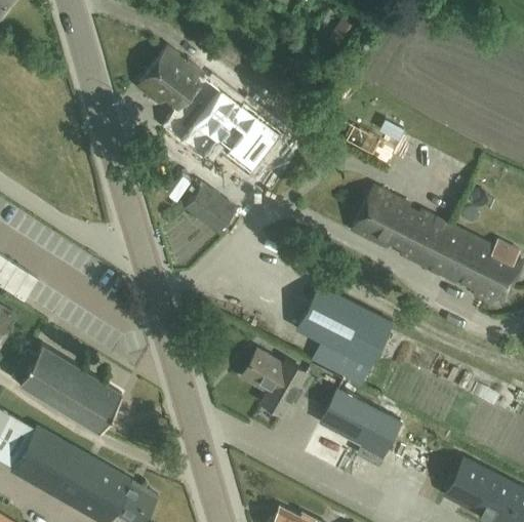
[(0,0),(0,14),(11,0),(0,0)]
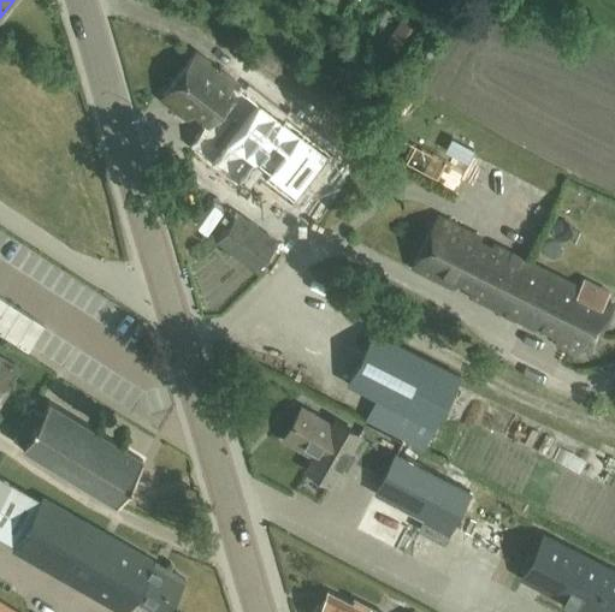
[(197,54),(161,102),(188,122),(191,116),(203,125),(199,135),(188,149),(214,170),(261,108),(248,99),(250,94),(197,54)]
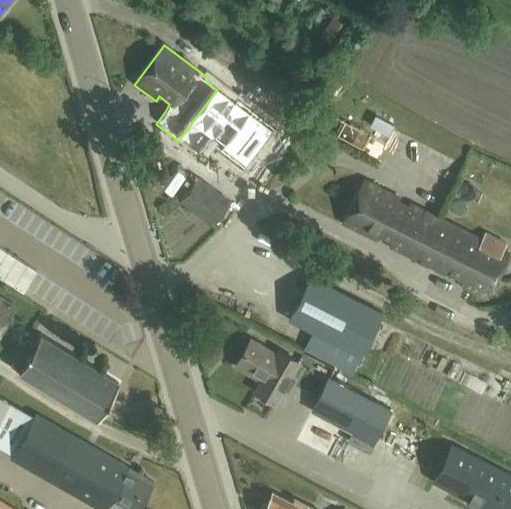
[(217,90),(178,141),(198,157),(208,144),(215,139),(225,148),(221,153),(246,172),(277,132),(239,102),(236,105),(217,90)]
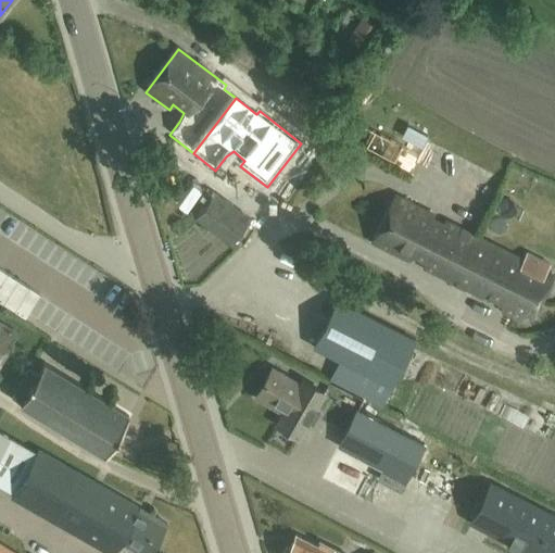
[(414,173),(427,140),(406,132),(393,164),(414,173)]
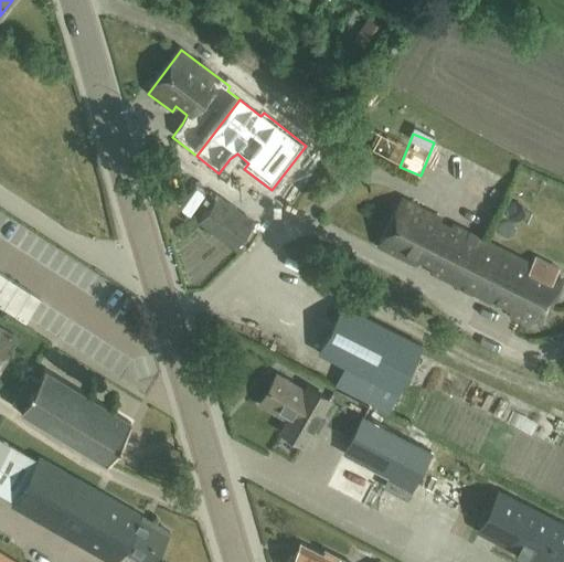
[(234,250),(254,224),(219,199),(200,224),(234,250)]
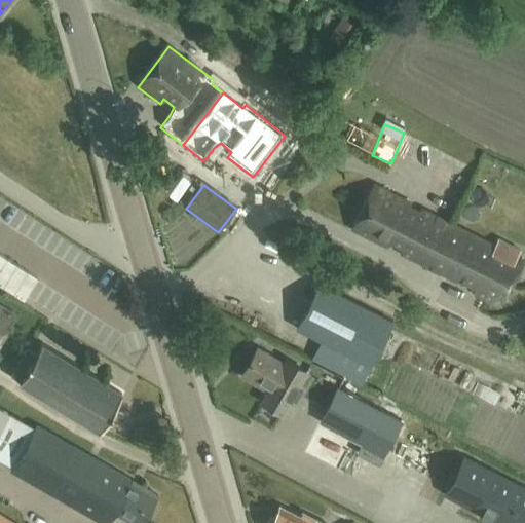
[(413,204),(373,185),(350,231),(386,250),(389,245),(402,250),(400,256),(426,269),(450,223),(422,210),(420,213),(411,208),(413,204)]
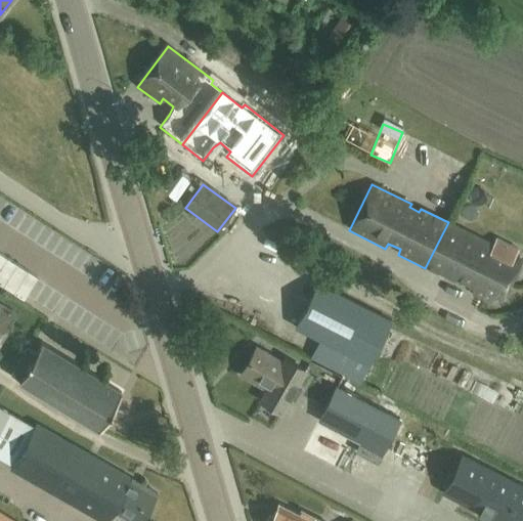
[(448,222),(425,268),(464,287),(464,291),(487,302),(495,292),(505,297),(522,261),(522,259),(517,256),(519,251),(497,240),(494,246),(448,222)]
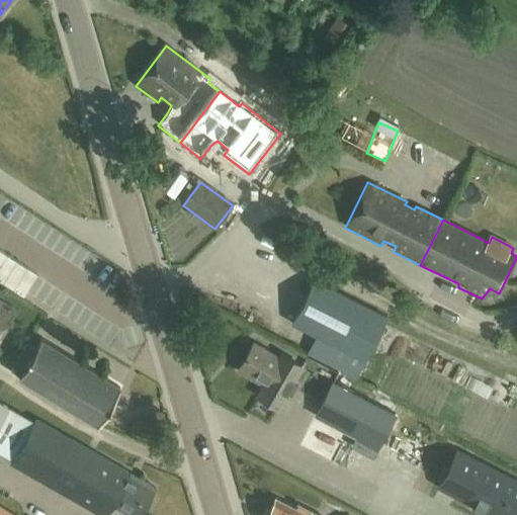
[(355,381),(365,363),(364,363),(386,319),(314,282),(291,327),(316,339),(307,357),(355,381)]
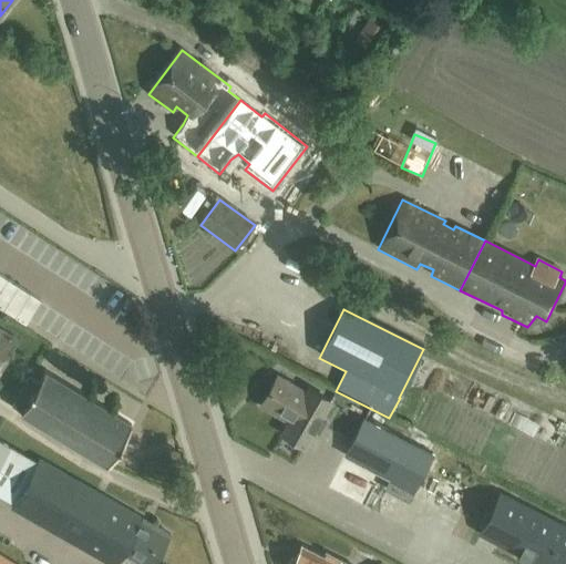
[(0,372),(18,344),(0,331),(0,372)]
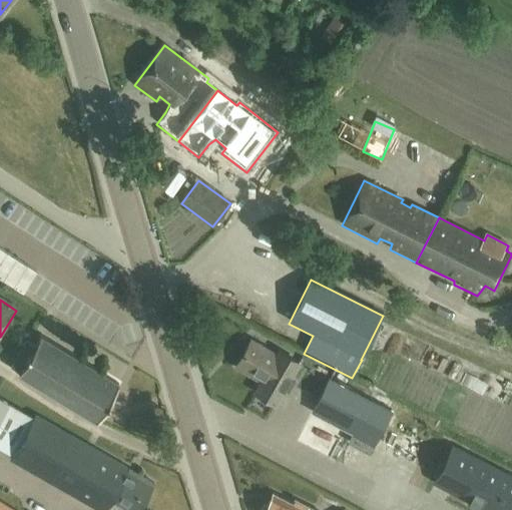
[(110,411),(97,404),(111,376),(33,338),(12,381),(103,426),(110,411)]
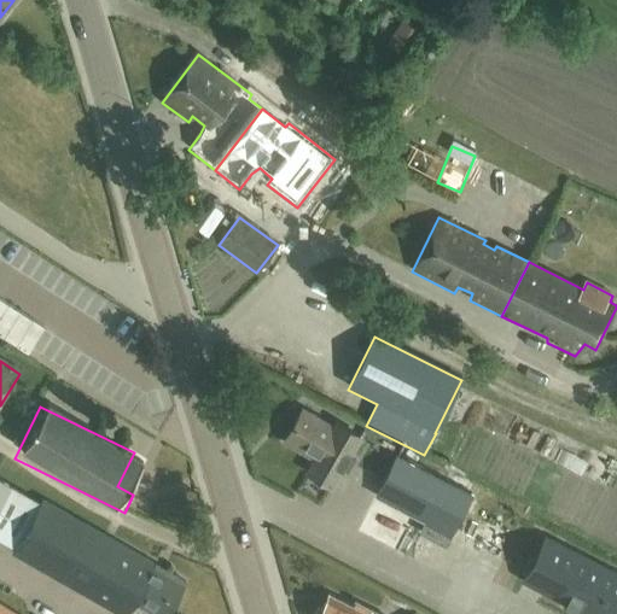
[(333,430),(303,411),(284,444),(315,462),(307,475),(332,489),(361,439),(337,425),(333,430)]
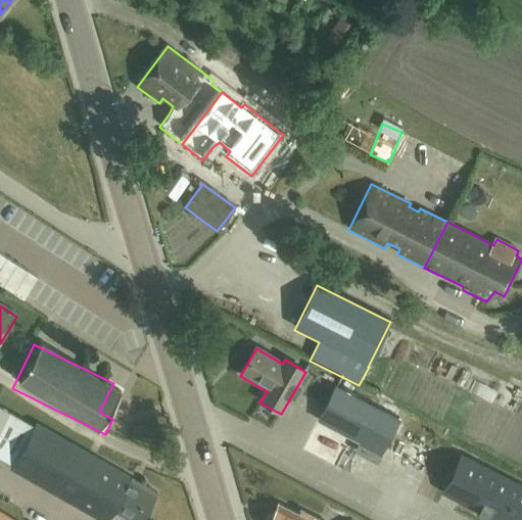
[(336,387),(302,454),(337,471),(371,405),(336,387)]
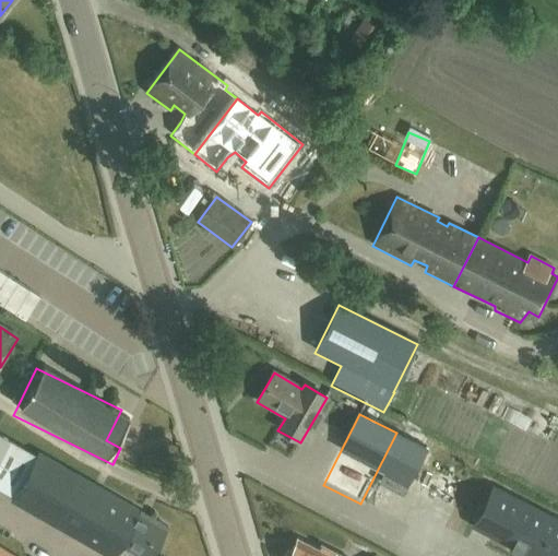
[(424,447),(396,433),(378,469),(405,482),(424,447)]
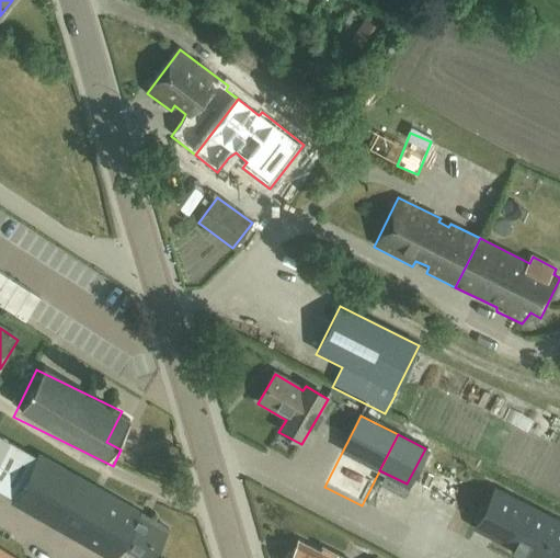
[(0,491),(14,500),(35,460),(0,440),(0,491)]
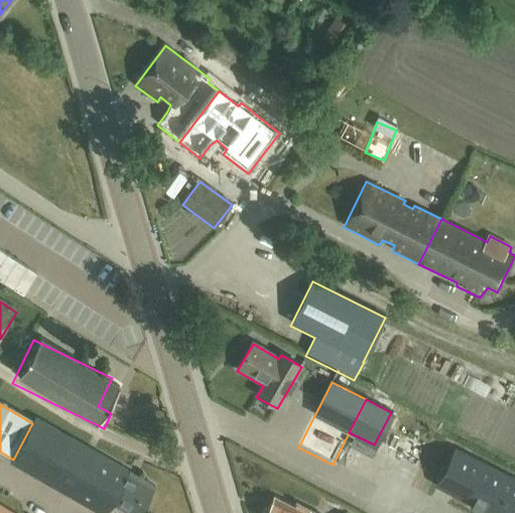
[(34,419),(32,423),(12,461),(10,464),(96,512),(107,512),(112,506),(123,512),(141,512),(155,489),(34,419)]
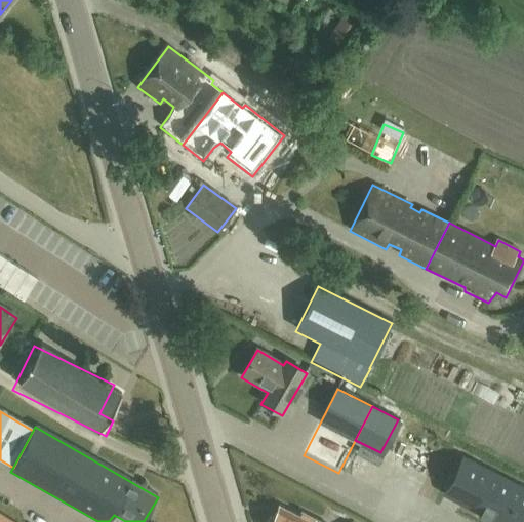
[(523,491),(465,462),(446,498),(479,515),(478,517),(486,521),(491,521),(523,521),(523,491)]
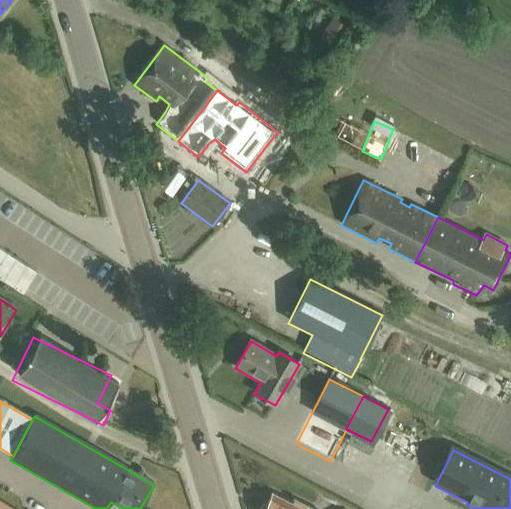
[(292,505),(272,495),(265,508),(308,508),(293,501),(292,505)]
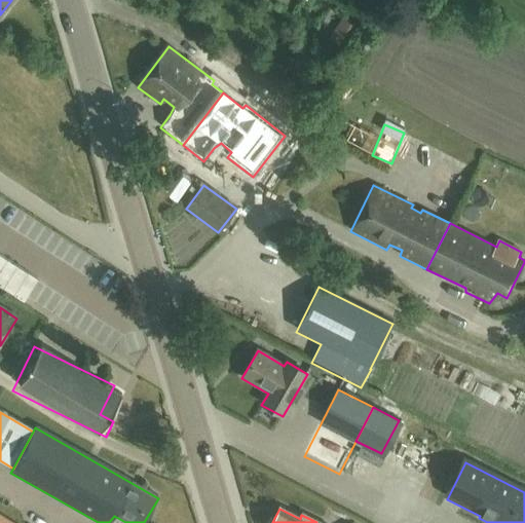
[(14,522),(0,514),(0,522),(14,522)]
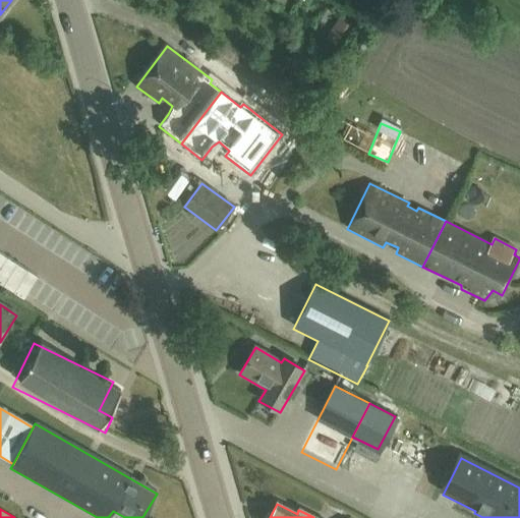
All buildings are outlined.
